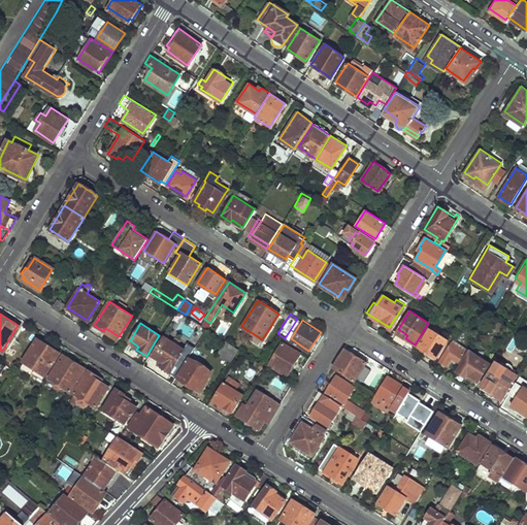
[(429,328),(418,346),(435,357),(447,339),(429,328)]
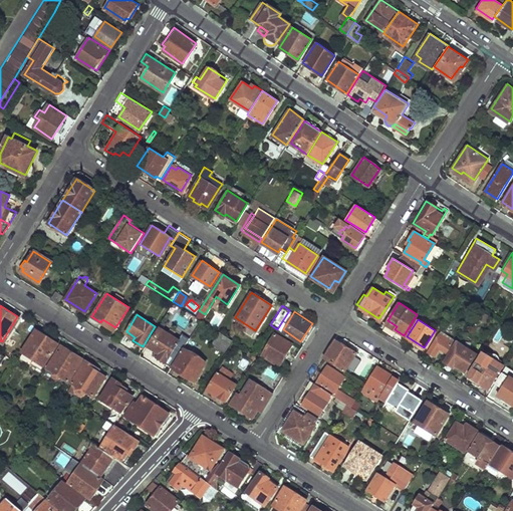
[(159,328),(148,345),(159,352),(157,356),(165,361),(179,339),(169,333),(170,331),(159,323),(157,327),(159,328)]
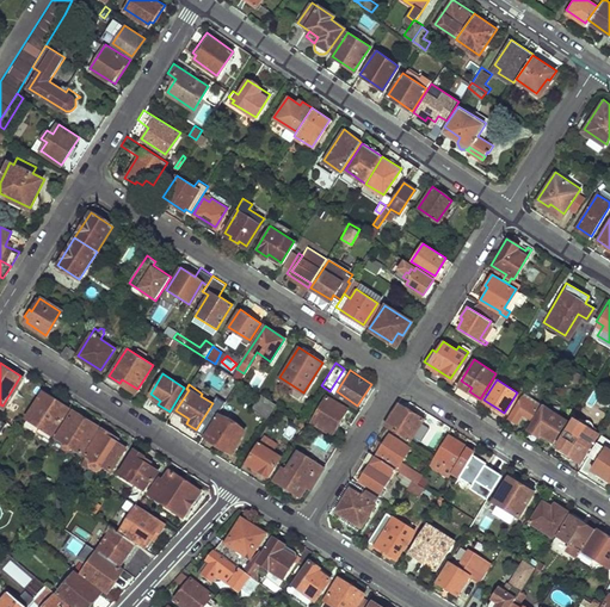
[(26,416),(49,432),(63,408),(51,400),(54,396),(43,390),(26,416)]
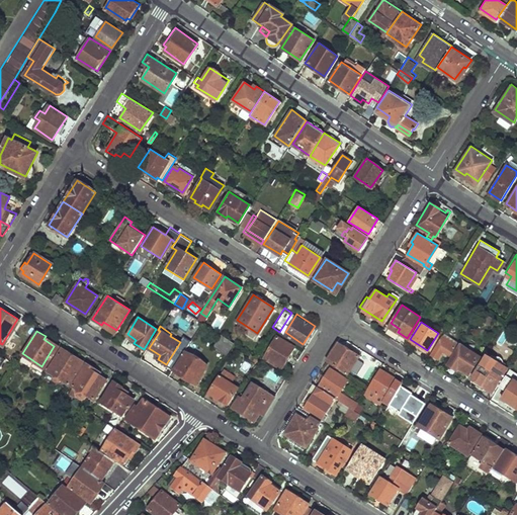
[(220,332),(211,344),(226,353),(233,341),(220,332)]
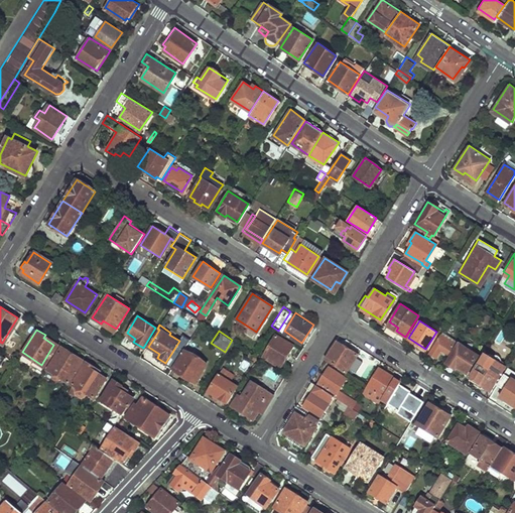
[(440,334),(429,352),(435,356),(439,349),(446,353),(454,342),(440,334)]
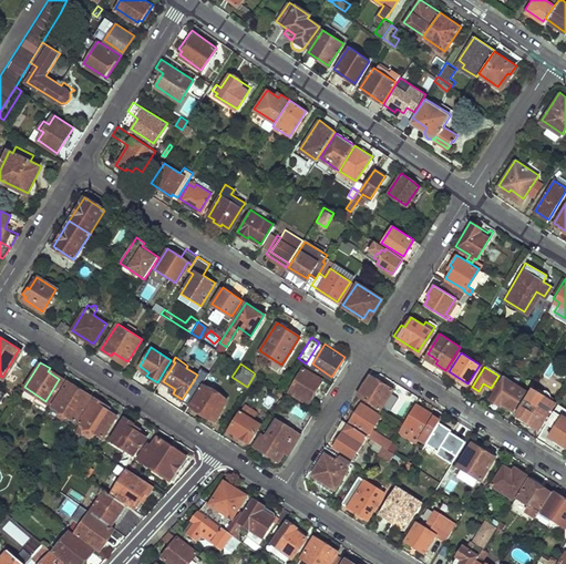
[(301,368),(289,390),(309,401),(321,379),(301,368)]
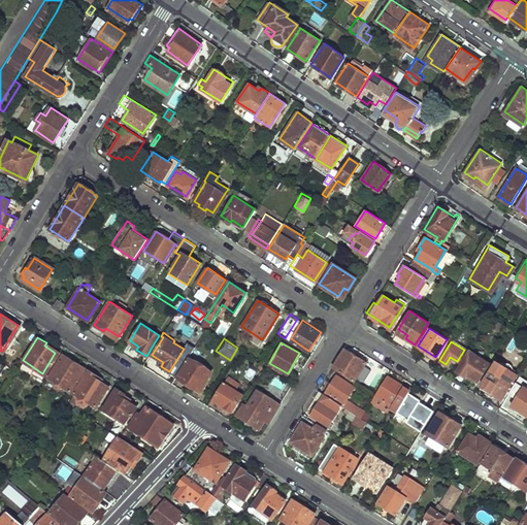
[(362,379),(369,368),(363,364),(365,361),(343,348),(333,365),(346,373),(354,379),(353,380),(357,383),(358,382),(360,378),(362,379)]
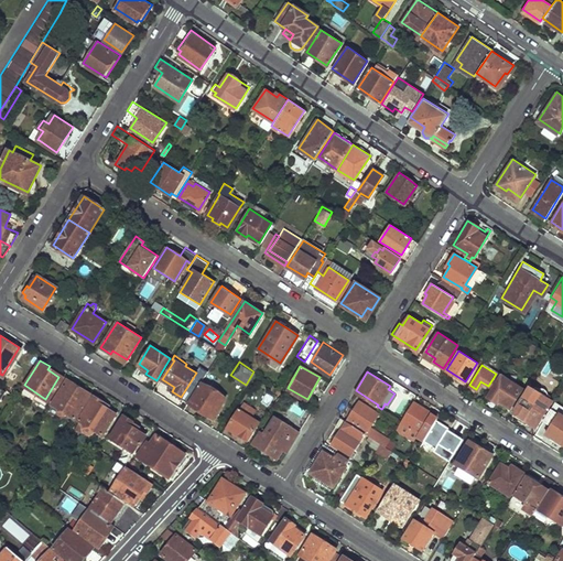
[(208,375),(190,402),(198,409),(197,411),(209,419),(212,417),(213,417),(225,397),(209,387),(215,378),(208,375)]
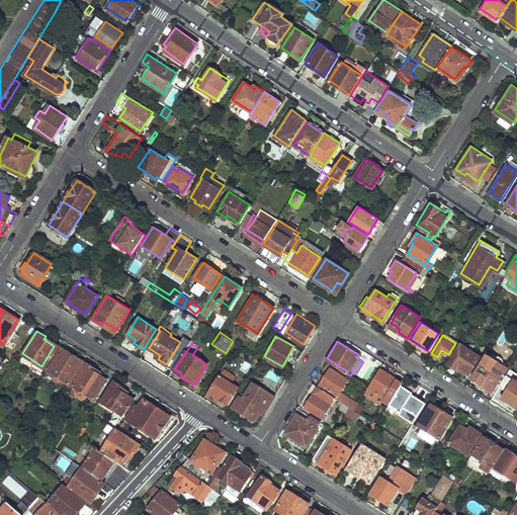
[(460,344),(447,363),(464,374),(465,373),(467,374),(479,357),(460,344)]
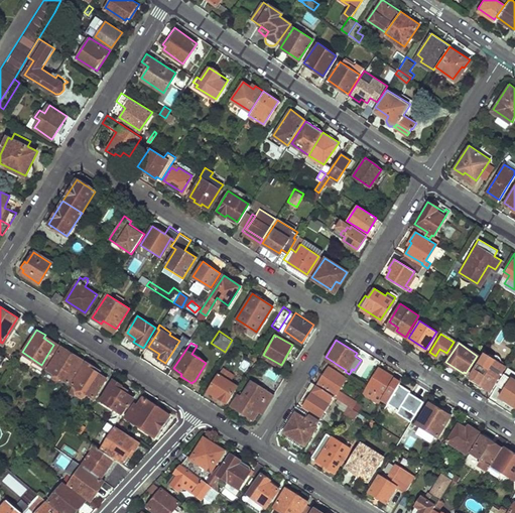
[(47,368),(70,381),(81,362),(69,354),(71,351),(61,346),(47,368)]
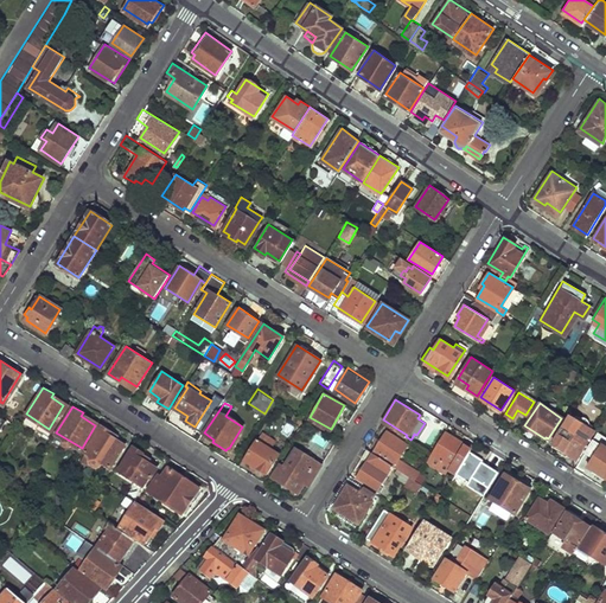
[(293,412),(289,417),(300,424),(301,422),(304,418),(299,416),(293,412)]
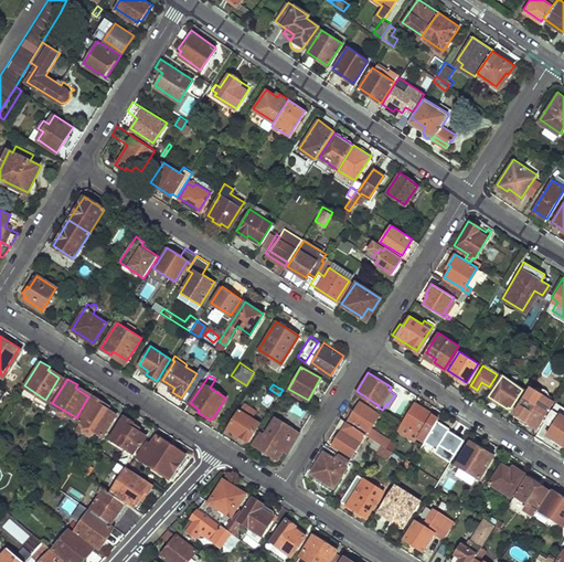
[(530,388),(513,413),(535,426),(551,401),(530,388)]
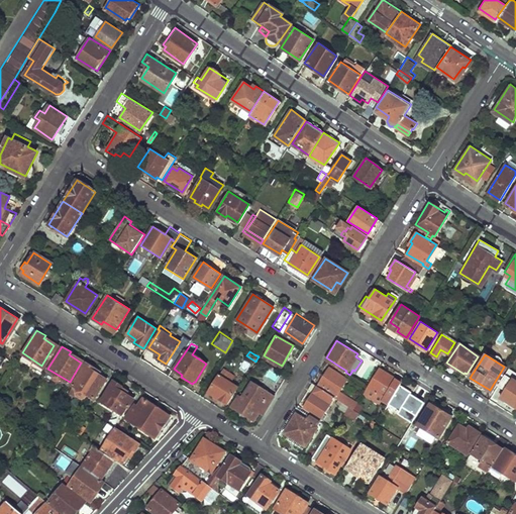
[(274,367),(259,356),(256,360),(272,370),(274,367)]
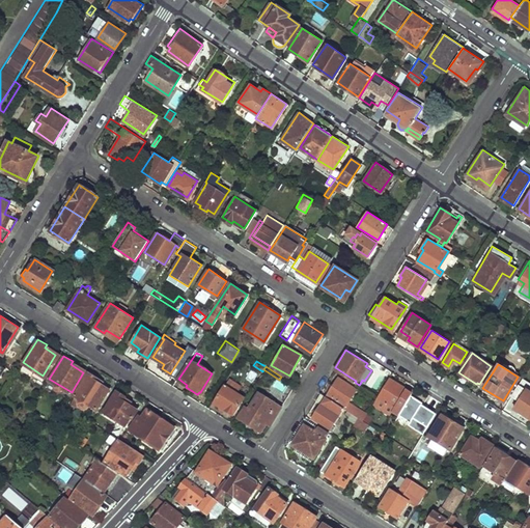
[(75,393),(98,408),(109,388),(106,386),(108,383),(88,371),(75,393)]
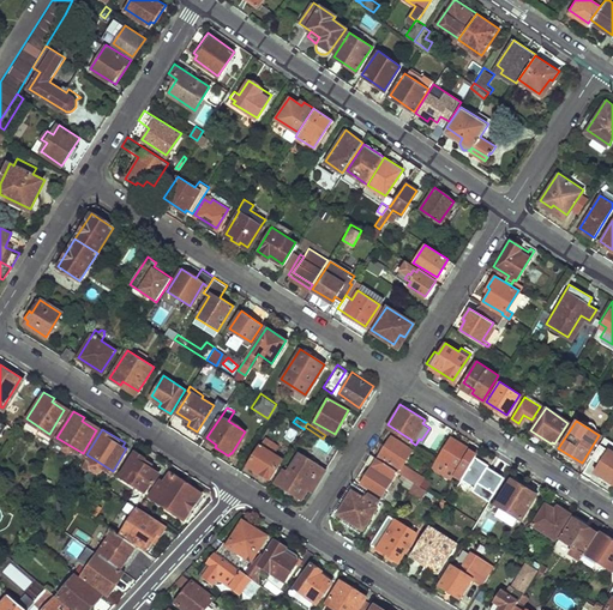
[(414,479),(419,483),(424,476),(403,463),(412,448),(390,435),(378,454),(398,467),(397,470),(402,472),(414,479)]
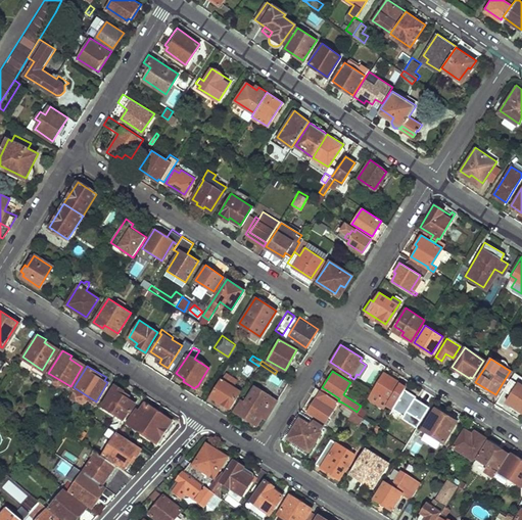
[(521,375),(514,371),(503,389),(510,393),(506,400),(521,411),(521,384),(517,382),(521,375)]
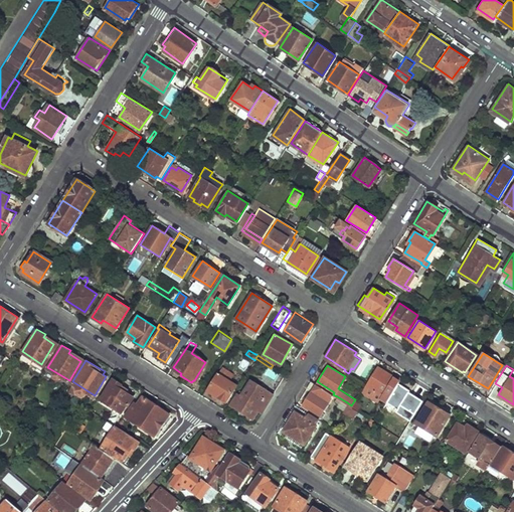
[(222,366),(218,373),(228,379),(232,373),(222,366)]
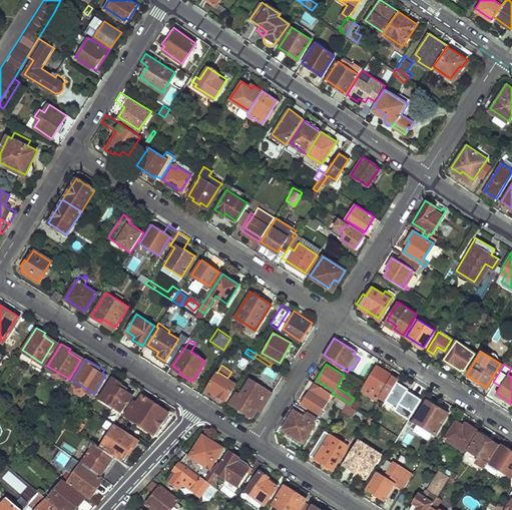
[(362,385),(373,392),(376,387),(381,391),(393,372),(383,366),(381,369),(374,365),(367,377),(363,383),(362,385)]
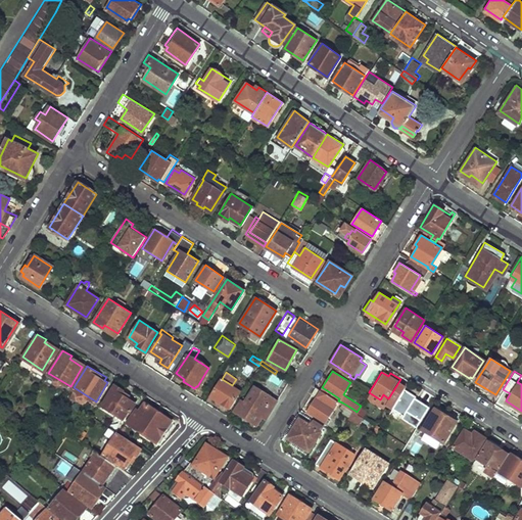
[(222,379),(210,394),(229,407),(240,390),(232,385),(222,379)]
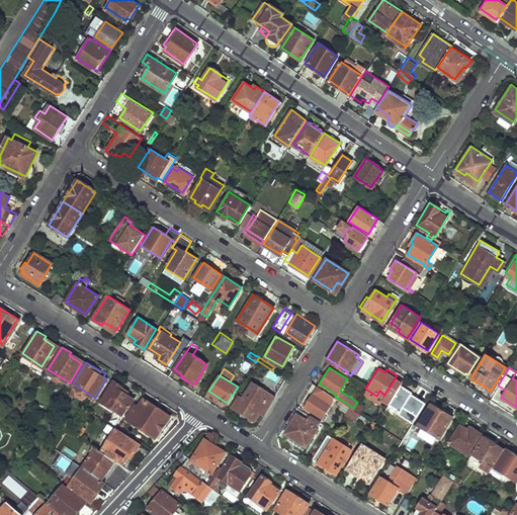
[(101,400),(120,413),(126,406),(127,406),(133,398),(131,396),(133,393),(121,387),(122,385),(114,379),(101,400)]
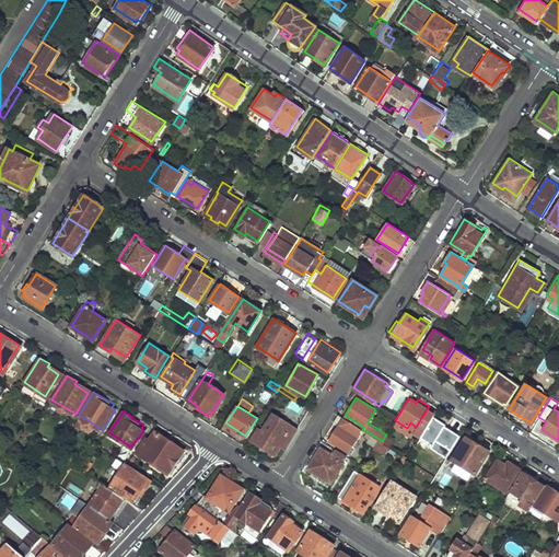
[(261,422),(252,439),(275,454),(281,443),(284,445),(297,427),(274,412),(265,425),(261,422)]
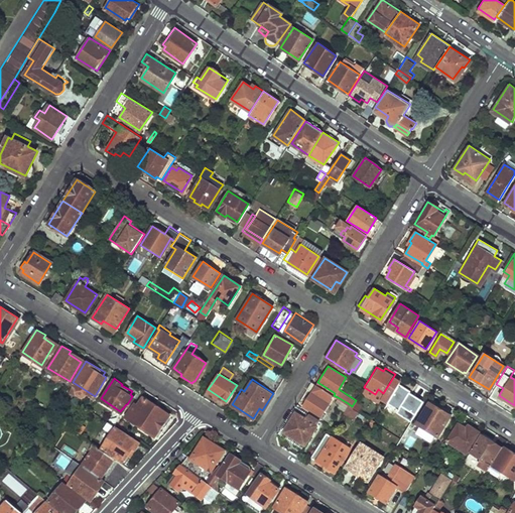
[(302,406),(322,418),(326,412),(323,411),(333,394),(310,381),(306,387),(312,391),(302,406)]
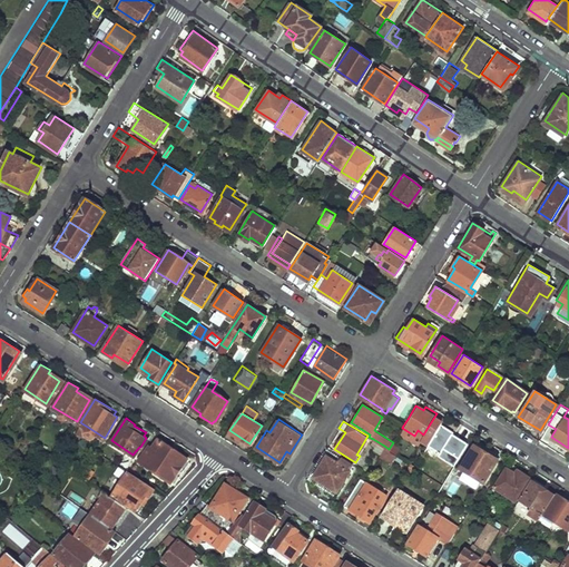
[(150,445),(140,460),(170,480),(172,479),(175,481),(188,460),(186,459),(188,456),(158,438),(153,446),(150,445)]
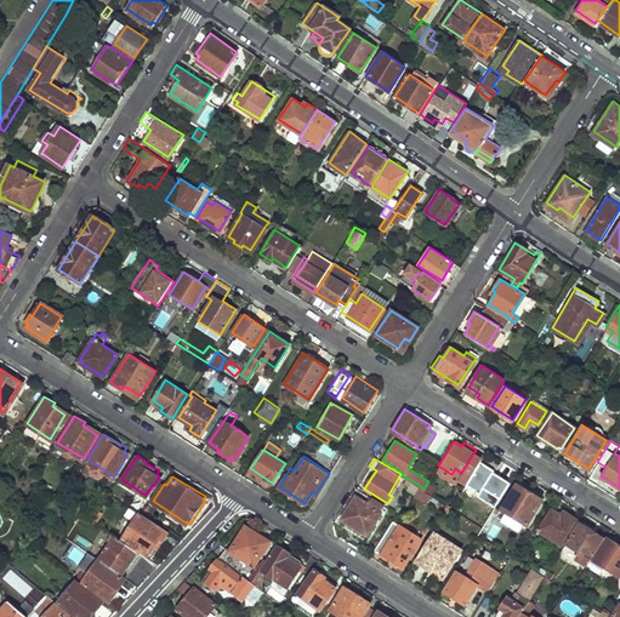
[(407,487),(414,492),(419,485),(407,478),(404,481),(409,484),(407,487)]
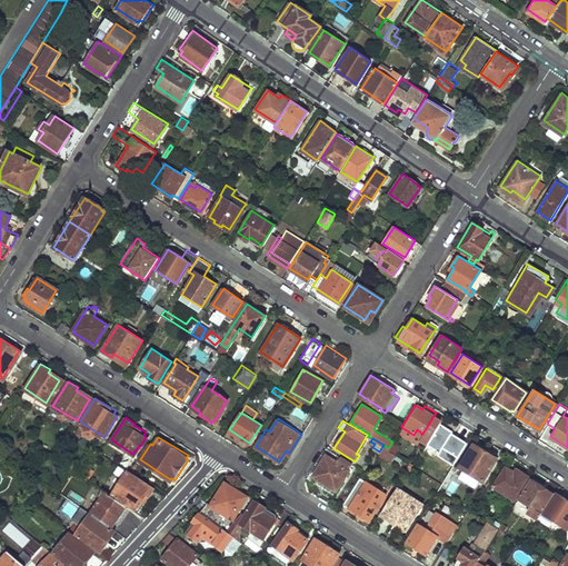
[(460,465),(484,479),(496,458),(474,444),(460,465)]
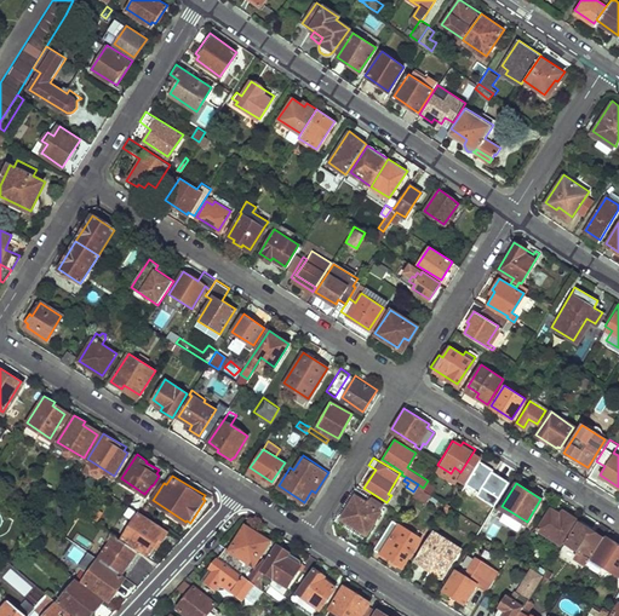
[(343,517),(368,534),(384,506),(354,488),(350,494),(355,498),(343,517)]
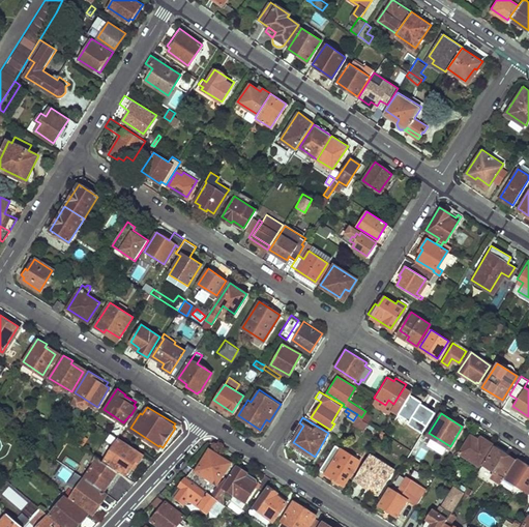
[(377,436),(382,438),(386,432),(381,429),(377,436)]
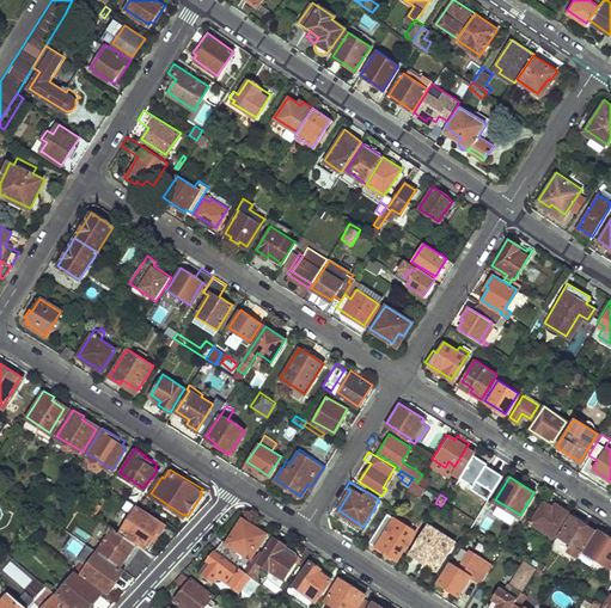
[(544,501),(531,521),(554,535),(568,511),(549,499),(548,502),(544,501)]
